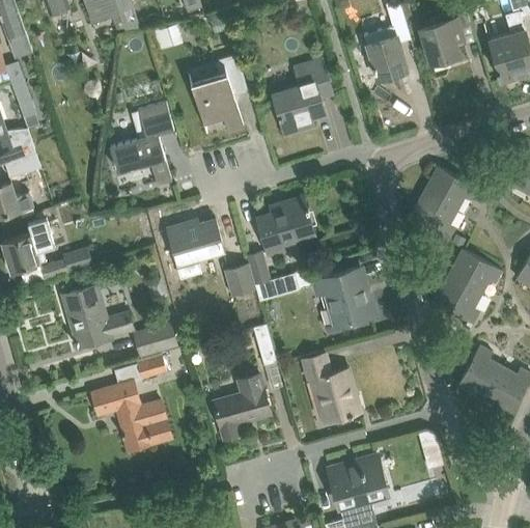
[(14,0),(0,0),(0,19),(7,39),(14,56),(31,50),(25,32),(14,0)]
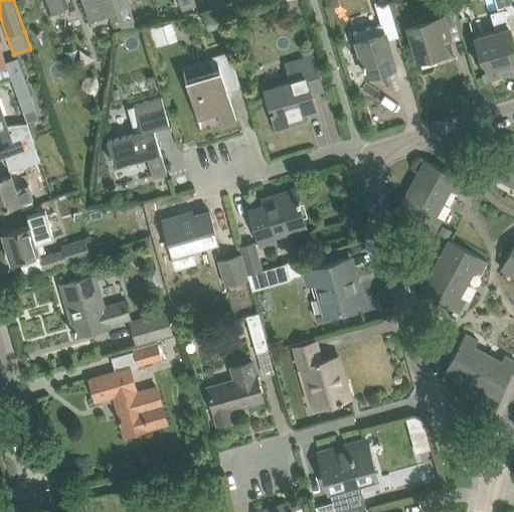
[(41,0),(47,16),(66,9),(63,0),(79,0),(89,24),(108,17),(114,34),(123,32),(111,0),(41,0)]
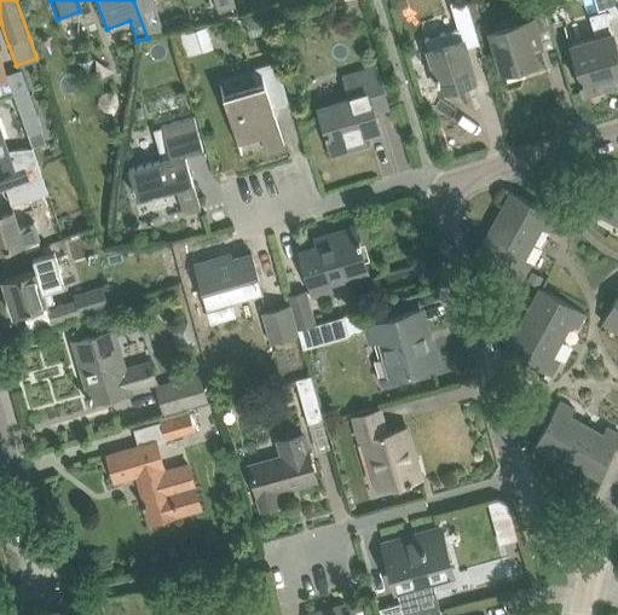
[(150,0),(133,0),(148,39),(163,34),(150,0)]
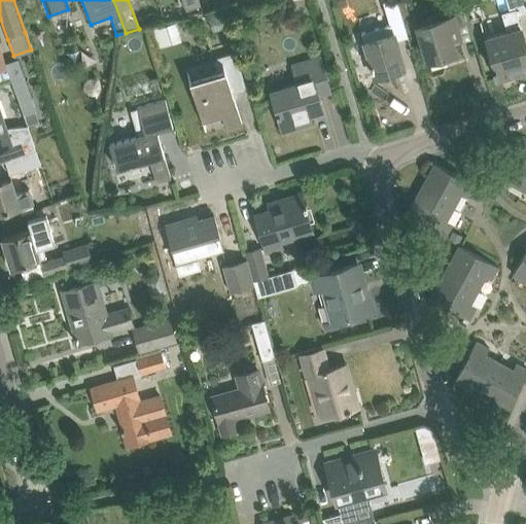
[(197,0),(181,0),(186,12),(200,8),(197,0)]
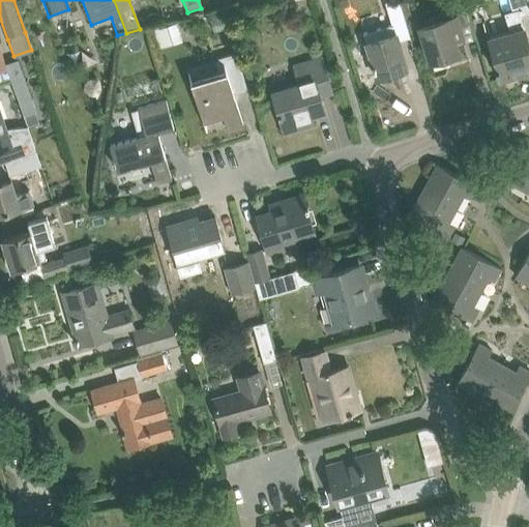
[(382,0),(387,17),(402,12),(398,0),(382,0)]
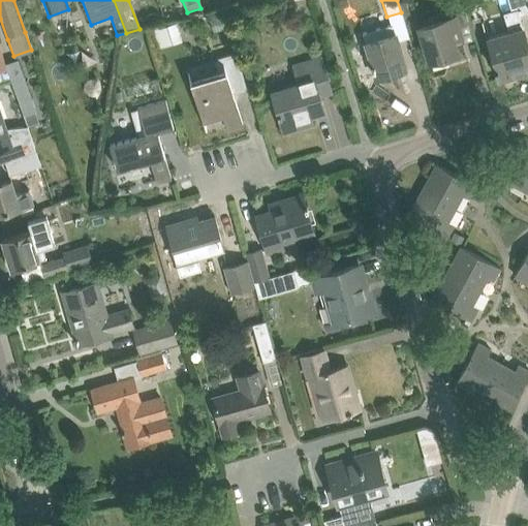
[(453,17),(418,27),(424,44),(429,64),(458,56),(453,42),(461,40),(457,29),(469,25),(463,5),(461,0),(447,0),(452,12),(453,17)]
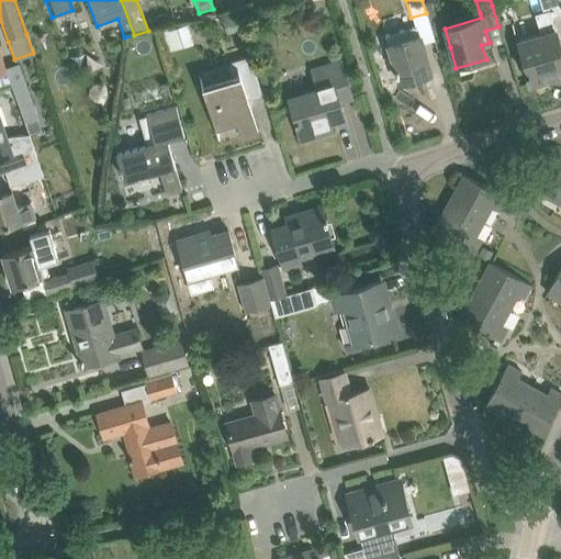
[(538,0),(543,14),(534,18),(541,44),(519,51),(527,76),(526,76),(527,80),(528,80),(530,88),(560,78),(560,52),(551,20),(560,15),(560,9),(558,0),(538,0)]
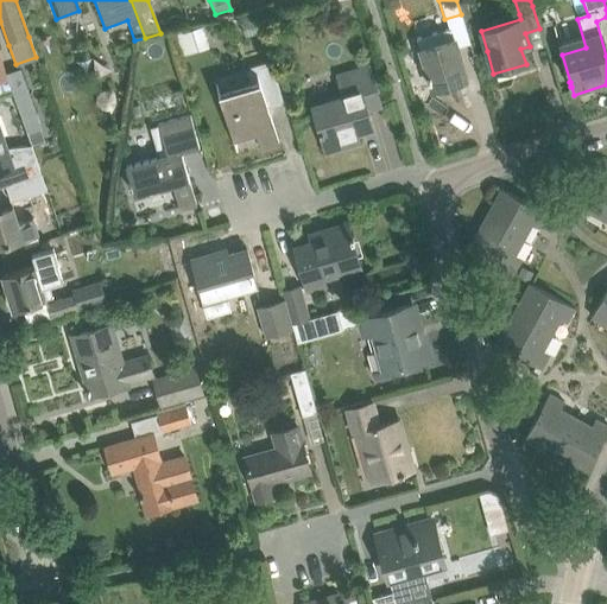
[(429,83),(432,93),(466,82),(450,31),(434,36),(437,46),(419,52),(428,78),(427,78),(428,84),(429,83)]
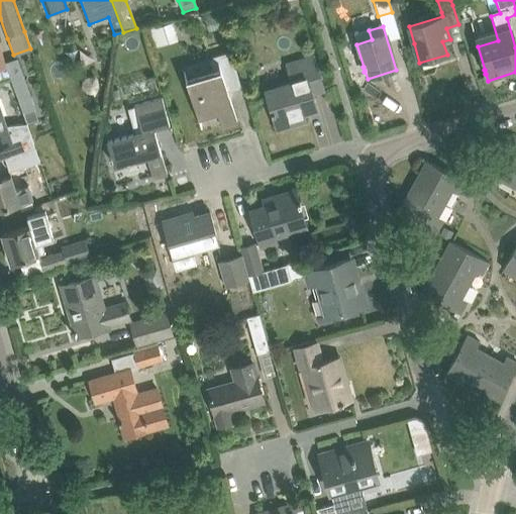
[(0,82),(10,79),(6,69),(0,52),(0,82)]
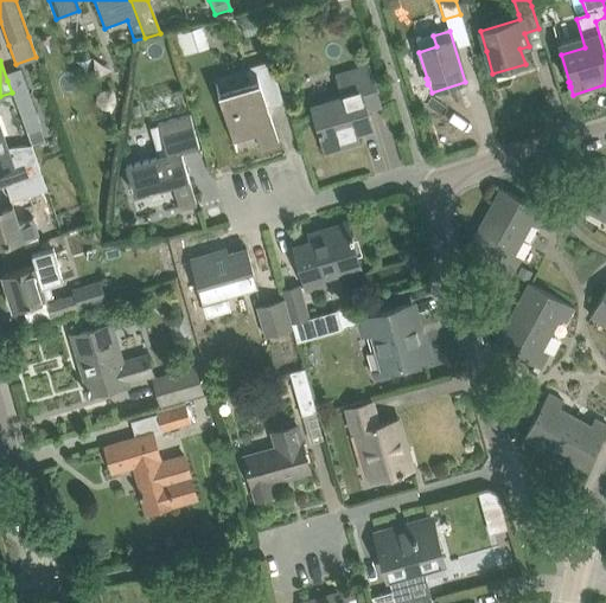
[(219,98),(231,136),(233,142),(255,135),(260,152),(279,146),(272,126),(267,109),(282,104),(270,64),(247,71),(253,89),(219,98)]
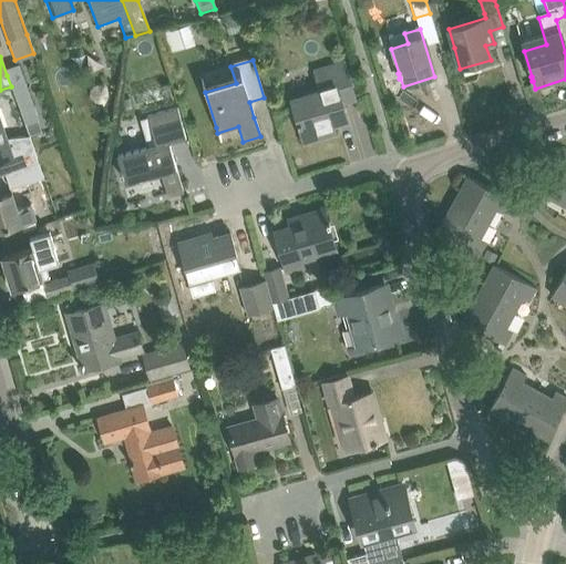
[(318,92),(290,101),(300,136),(331,127),(347,122),(339,93),(351,90),(343,63),(322,70),(312,73),(318,92)]
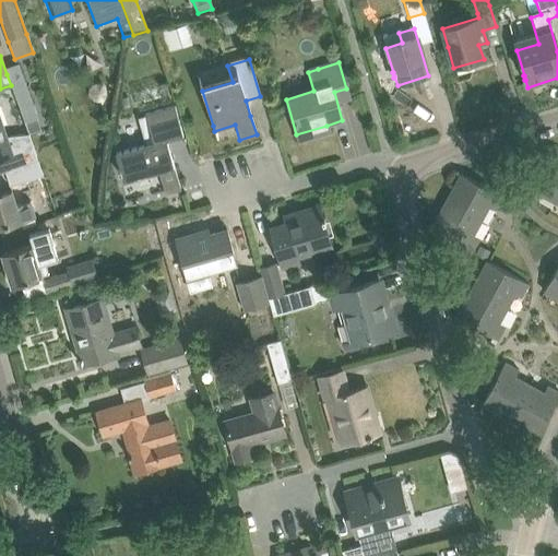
[(18,66),(6,70),(7,74),(11,85),(14,95),(24,122),(36,118),(26,91),(19,70),(18,66)]
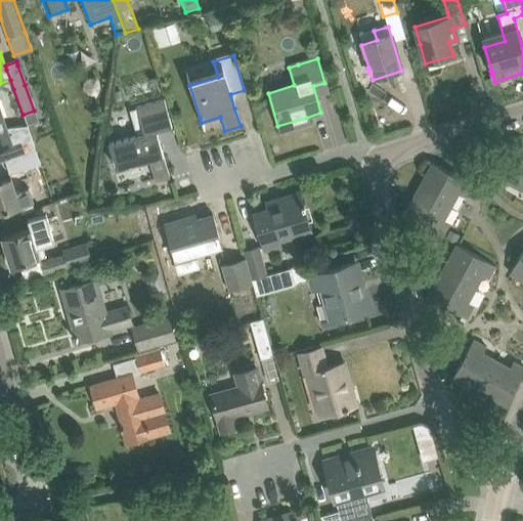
[(136,137),(109,145),(109,147),(114,165),(116,170),(147,161),(153,175),(155,184),(169,179),(156,133),(171,129),(166,110),(164,101),(163,101),(136,109),(136,110),(129,112),(136,137)]
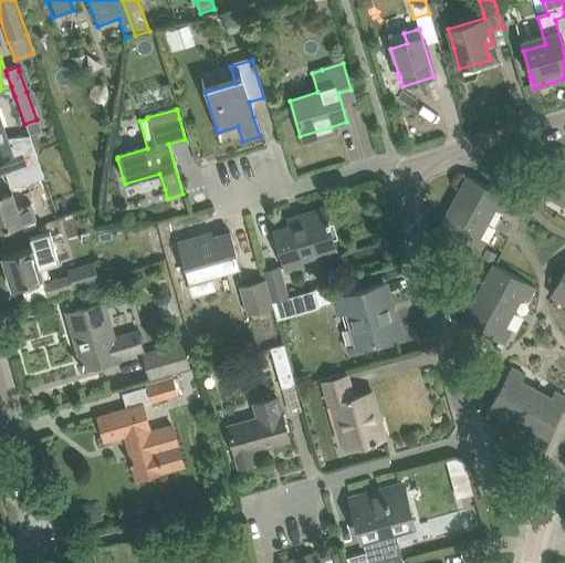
[(0,162),(7,159),(11,173),(39,162),(29,136),(4,139),(0,127),(0,162)]
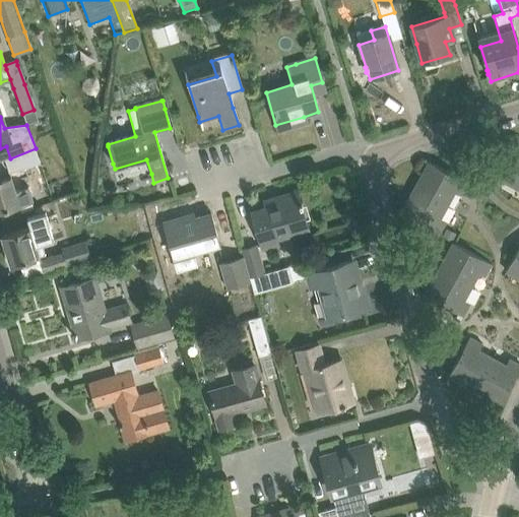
[(518,141),(511,138),(490,176),(516,191),(518,185),(518,141)]
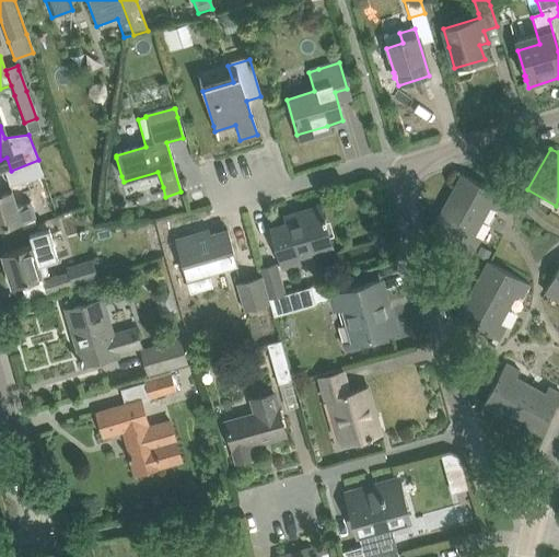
[(42,178),(37,163),(6,174),(10,188),(42,178)]
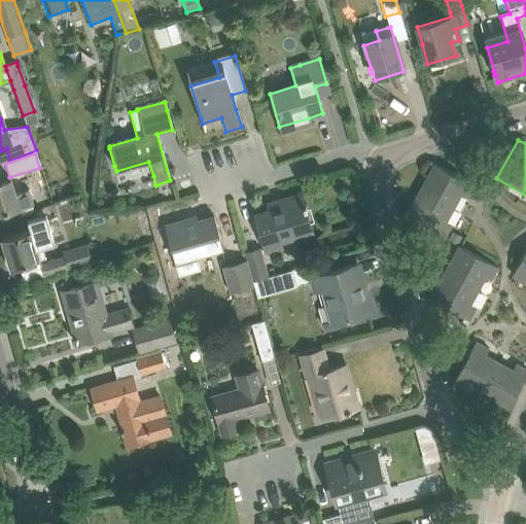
[(453,210),(460,197),(466,200),(474,186),(434,166),(420,193),(453,210)]
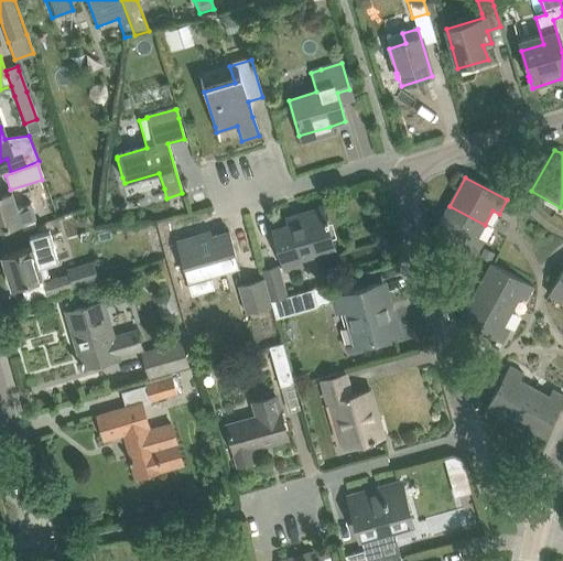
[(15,208),(11,194),(0,197),(0,230),(35,220),(31,204),(15,208)]
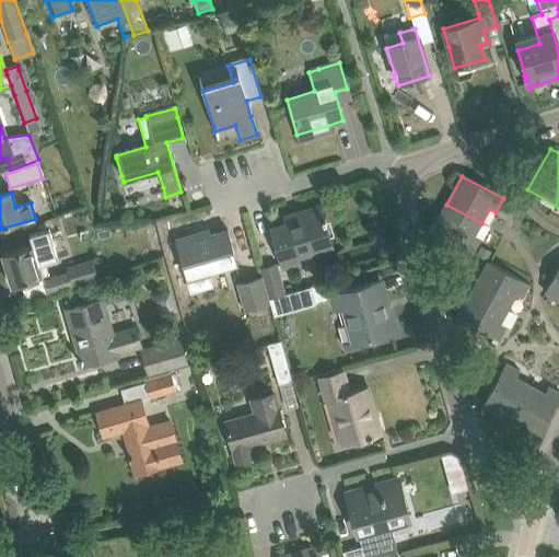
[(431,233),(473,255),(480,241),(475,238),(481,223),(446,205),(431,233)]
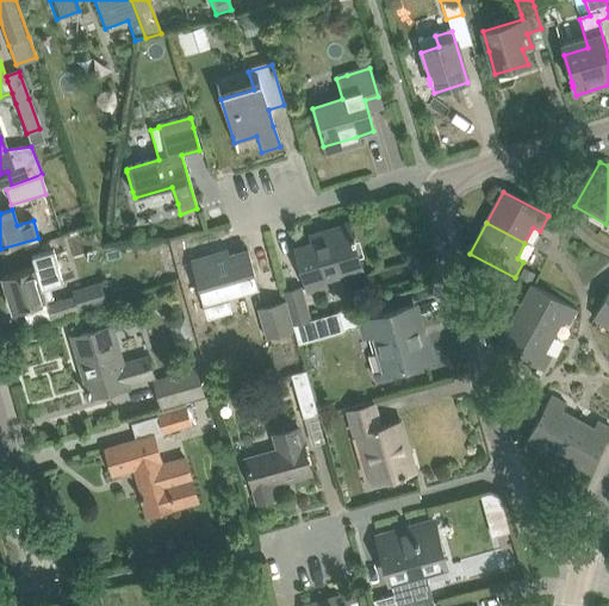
[(330,242),(296,252),(308,292),(324,286),(323,279),(360,268),(353,244),(355,243),(354,238),(352,239),(348,229),(328,235),(330,242)]
